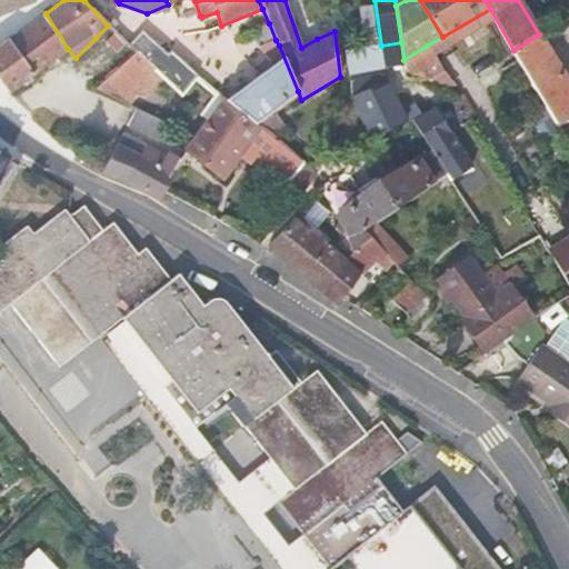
[(27,27),(9,40),(33,73),(68,49),(46,13),(27,27)]
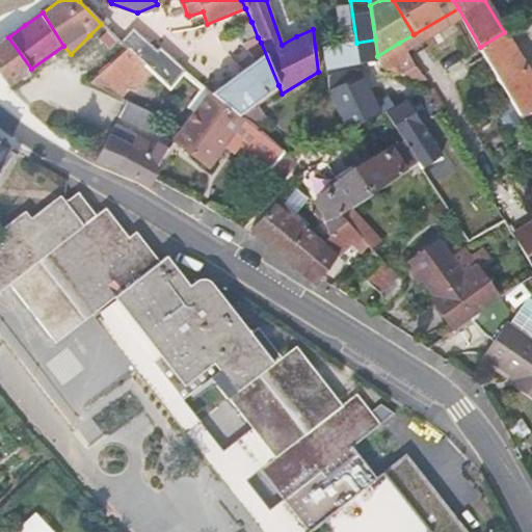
[(104,15),(99,20),(106,26),(110,21),(104,15)]
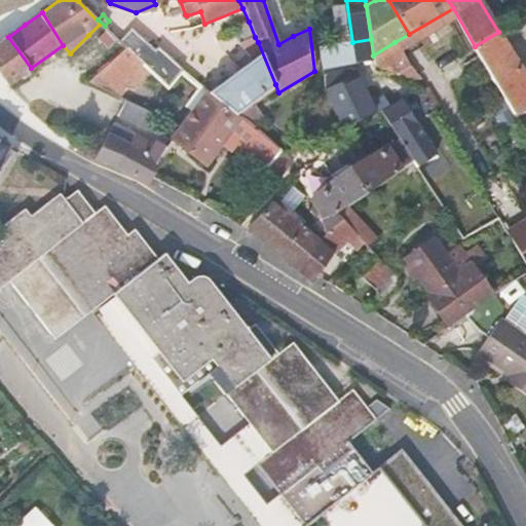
[(255,37),(249,22),(238,27),(246,41),(255,37)]
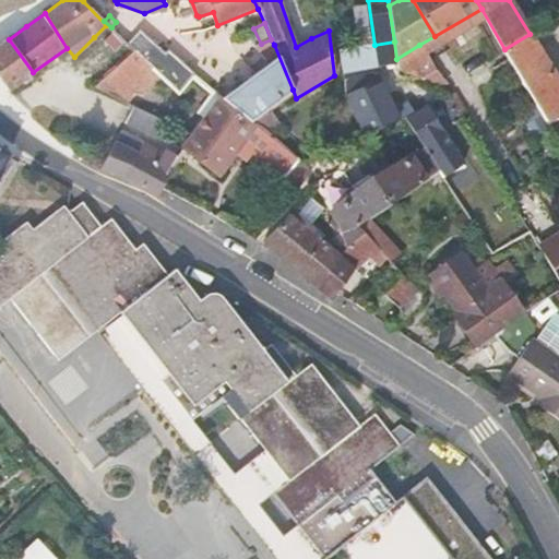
[(140,30),(127,43),(134,50),(159,73),(179,92),(193,74),(194,73),(168,49),(165,52),(140,30)]
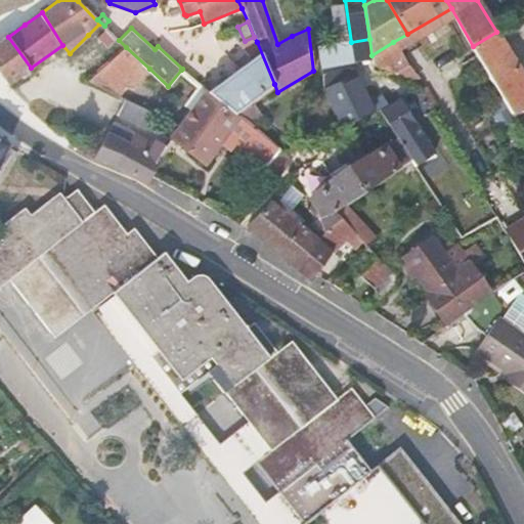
[(509,47),(498,31),(496,32),(473,46),(512,113),(523,105),(523,78),(507,49),(509,47)]
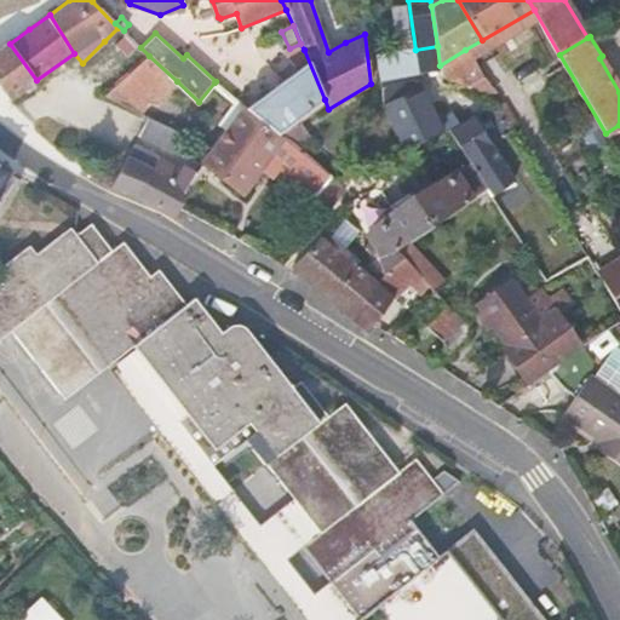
[(0,49),(0,89),(9,101),(36,80),(10,44),(0,49)]
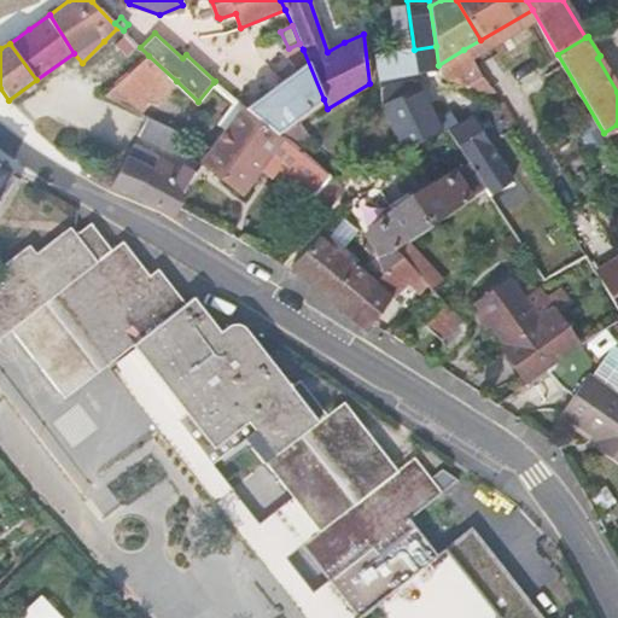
[(382,77),(418,71),(413,46),(377,52),(382,77)]
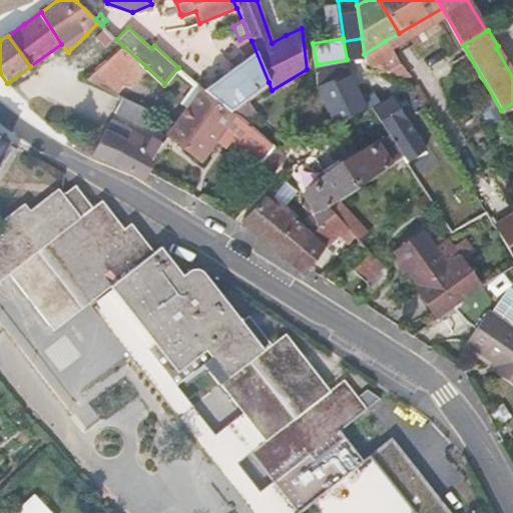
[(269,82),(251,41),(243,47),(249,55),(203,90),(233,113),(235,112),(248,100),(269,82)]
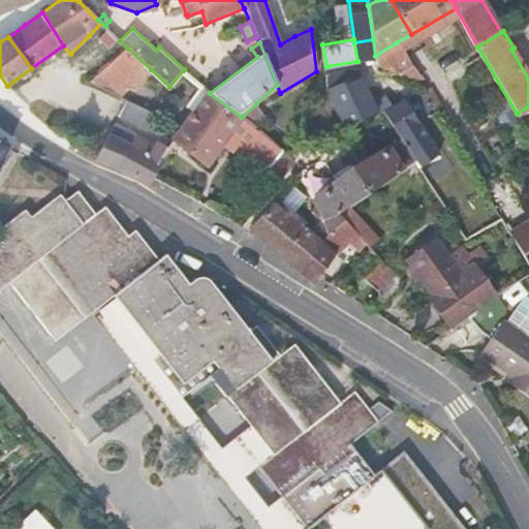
[(397,42),(375,56),(376,65),(393,72),(409,63),(397,42)]
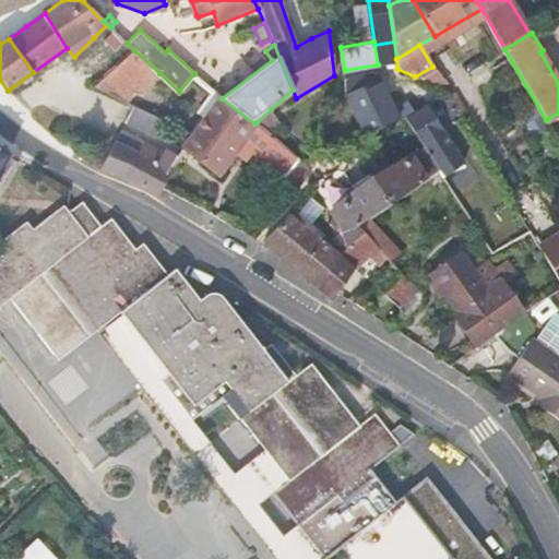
[(117,66),(94,86),(127,104),(134,94),(144,95),(159,73),(134,50),(117,66)]
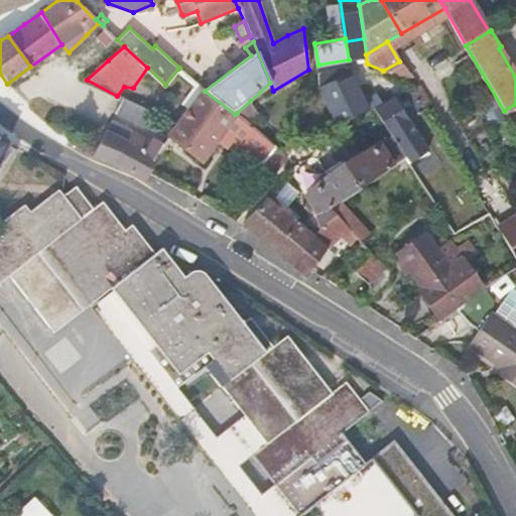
[(97,47),(78,70),(87,80),(108,60),(97,47)]
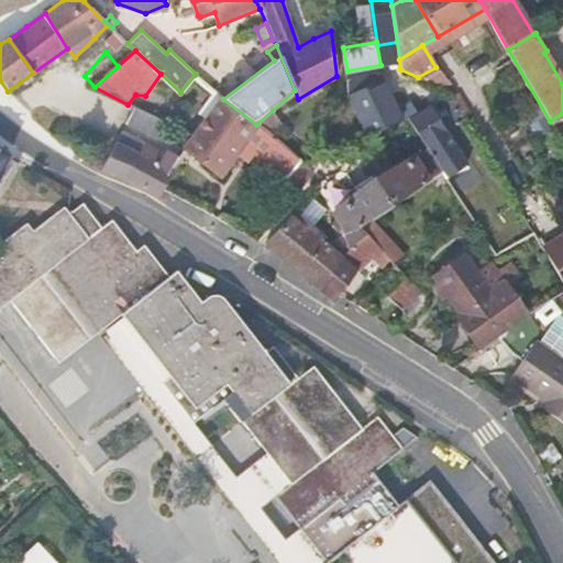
[(379,68),(362,72),(366,89),(383,81),(379,68)]
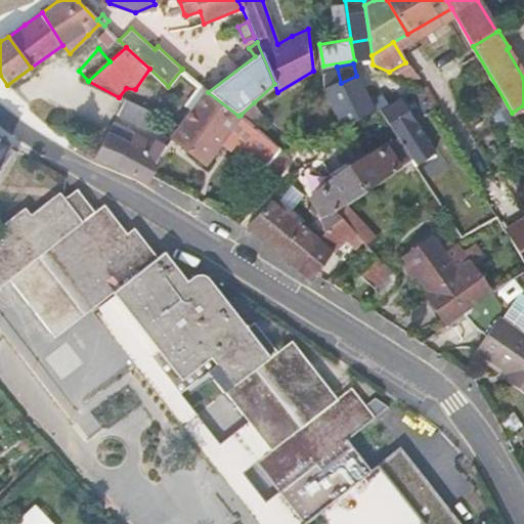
[(337,67),(321,69),(325,90),(341,83),(337,67)]
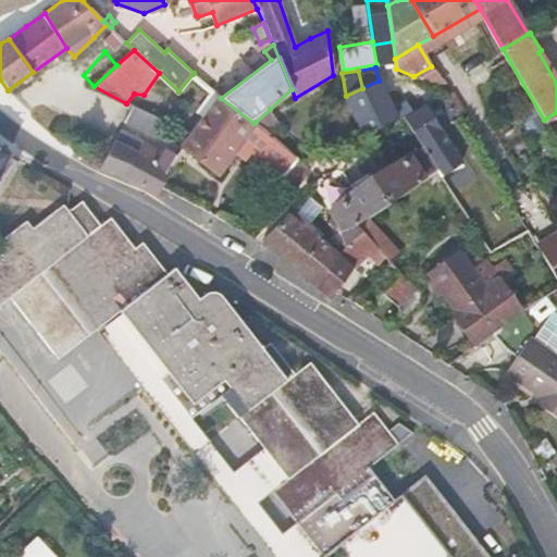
[(445,75),(431,85),(447,93),(448,95),(456,90),(445,75)]
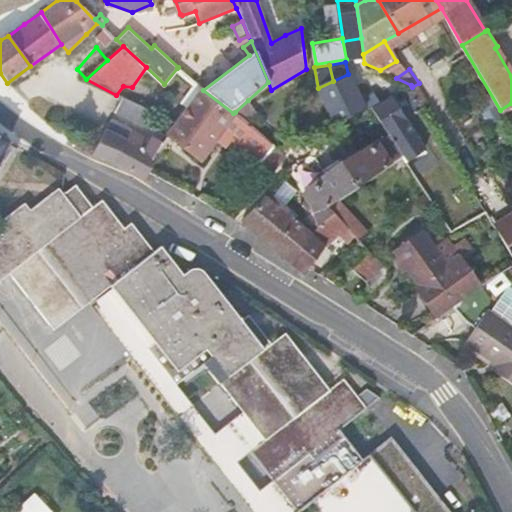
[(333,81),(318,88),(317,89),(334,124),(370,107),(386,132),(405,120),(391,96),(378,104),(373,93),(361,98),(349,73),(348,74),(333,81)]
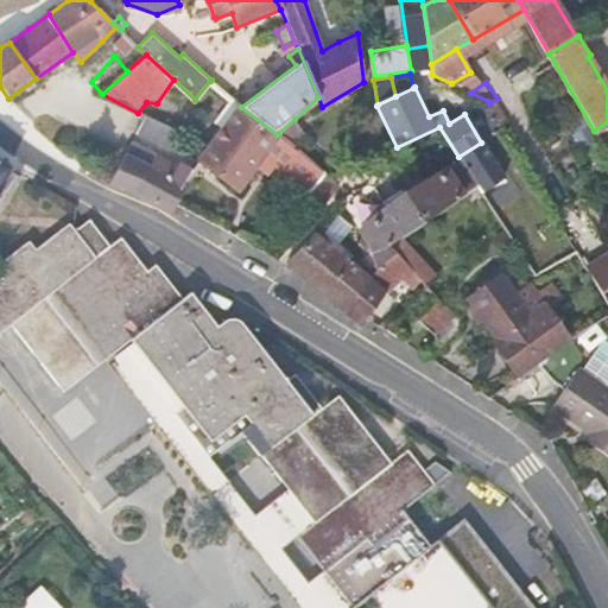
[(210,146),(198,160),(238,190),(277,134),(241,107),(240,106),(210,146)]
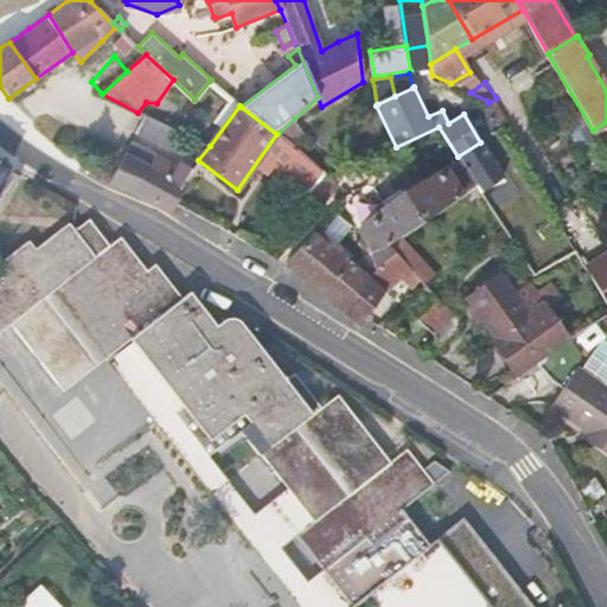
[(142,116),(134,133),(171,149),(179,131),(144,114),(142,116)]
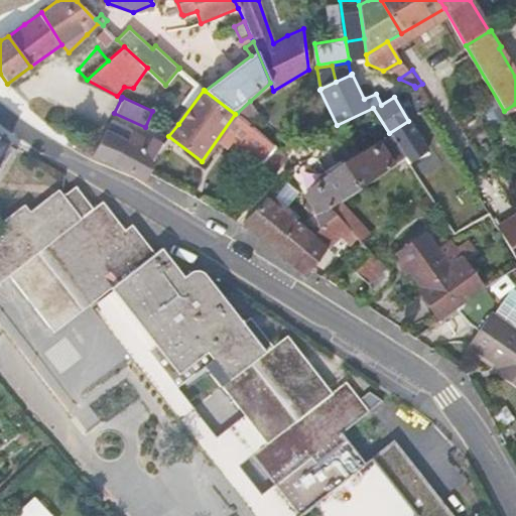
[(237,113),(248,122),(259,114),(250,101),(237,113)]
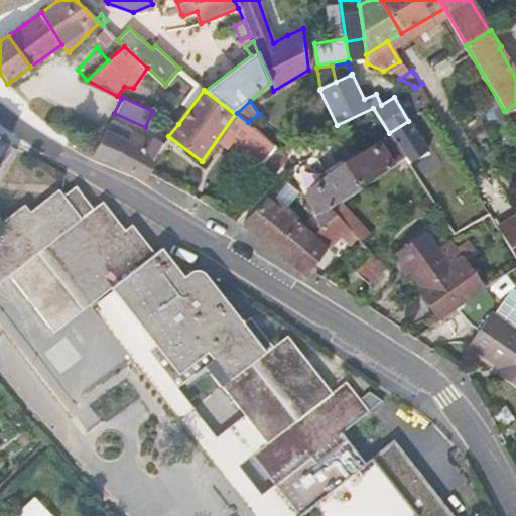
[(151,142),(110,121),(105,131),(94,153),(92,157),(112,163),(150,173),(158,158),(156,156),(162,144),(154,139),(151,142)]
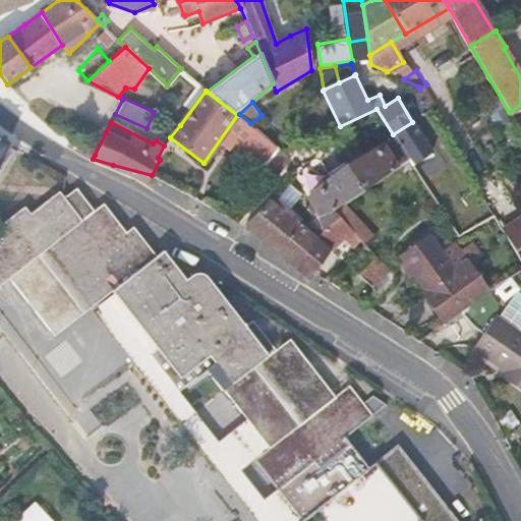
[(269,129),(265,135),(271,140),(276,135),(269,129)]
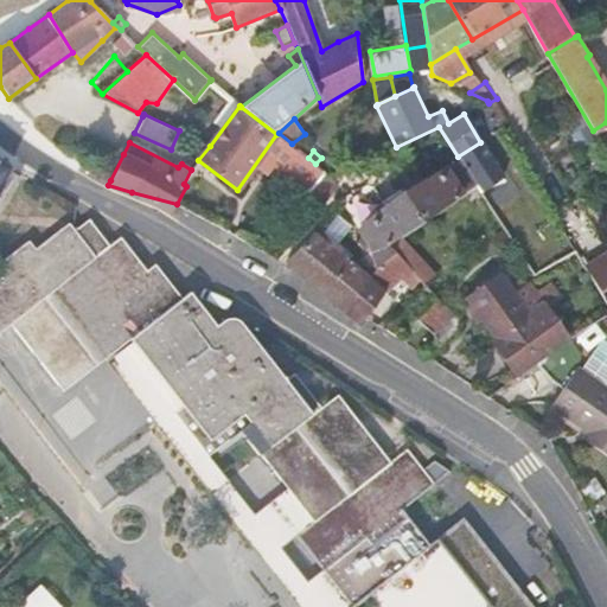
[(419,178),(401,190),(406,197),(422,222),(475,185),(460,160),(422,184),(419,178)]
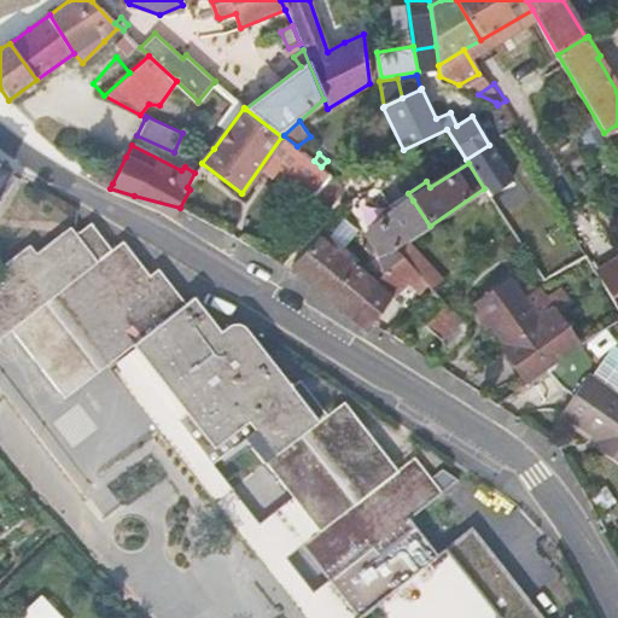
[(0,190),(11,170),(0,164),(0,190)]
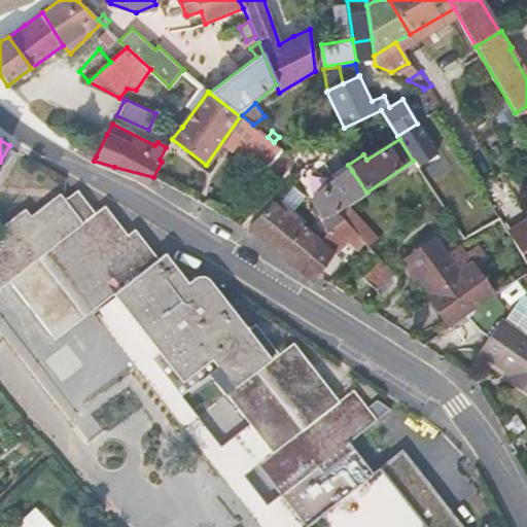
[(290,156),(280,148),(266,166),(281,177),(292,163),(290,156)]
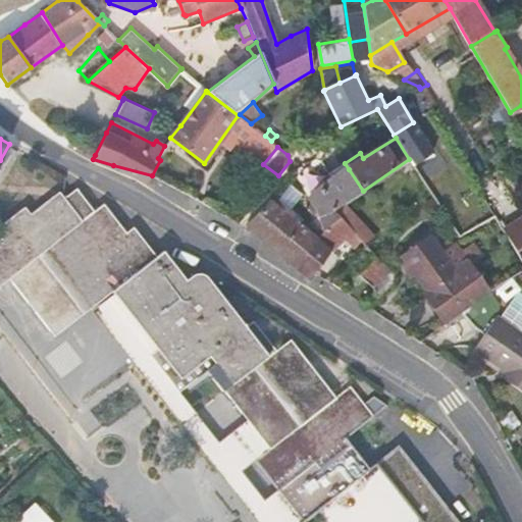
[(329,173),(333,178),(349,169),(345,163),(329,173)]
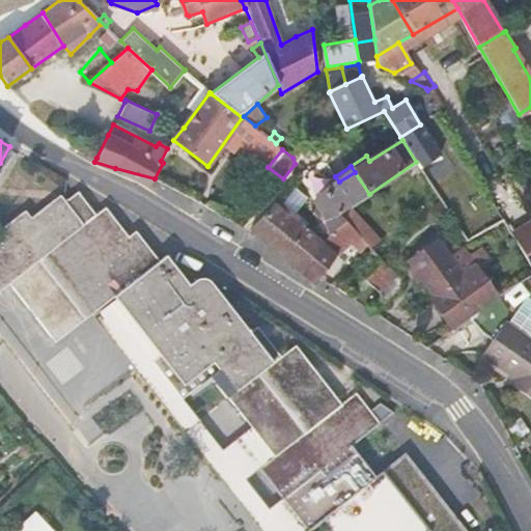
[(323,214),(330,234),(345,221),(339,214),(350,207),(369,194),(355,172),(339,182),(319,195),(326,204),(319,208),(323,214)]
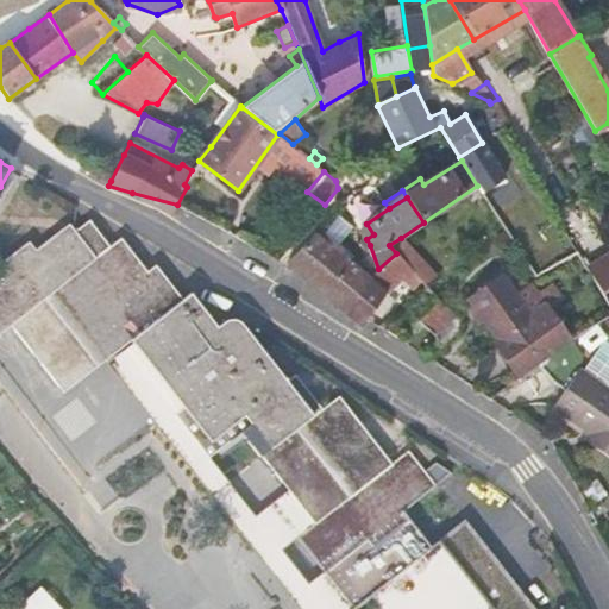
[(255,340),(242,322),(233,319),(224,321),(217,327),(190,293),(182,299),(156,264),(148,271),(120,238),(110,246),(89,220),(75,231),(69,224),(36,250),(29,242),(0,263),(0,275),(1,277),(0,277),(0,331),(11,322),(63,389),(131,337),(187,407),(179,414),(213,458),(250,428),(267,449),(258,454),(312,522),(294,537),(351,608),(540,608),(468,516),(429,547),(402,512),(435,484),(408,450),(391,463),(339,395),(321,408),(295,374),(287,381),(255,340)]
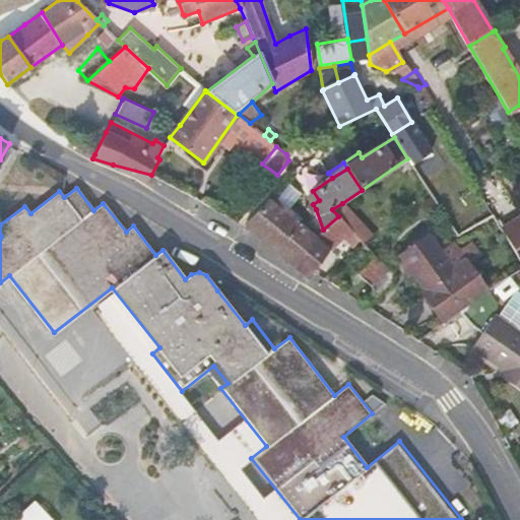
[(270,198),(269,198),(245,225),(291,265),(316,238),(290,216),(295,212),(273,194),(270,198)]
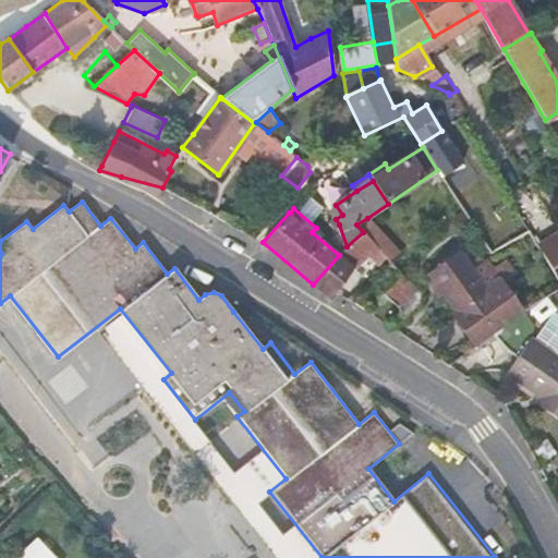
[(399,252),(367,218),(356,225),(363,232),(386,258),(389,262),(399,252)]
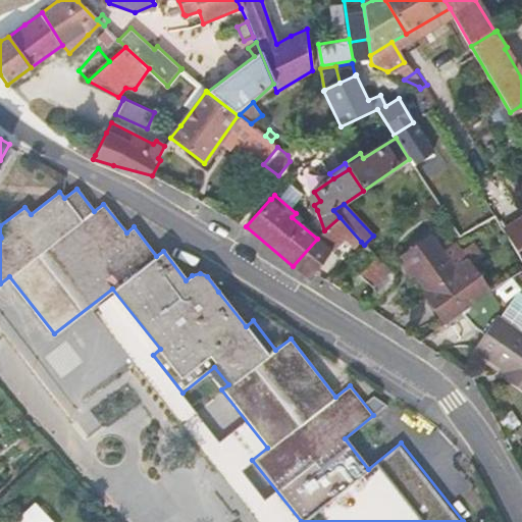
[(309,280),(315,272),(331,250),(344,239),(354,249),(361,242),(340,217),(324,230),(320,235),(317,239),(293,266),(309,280)]
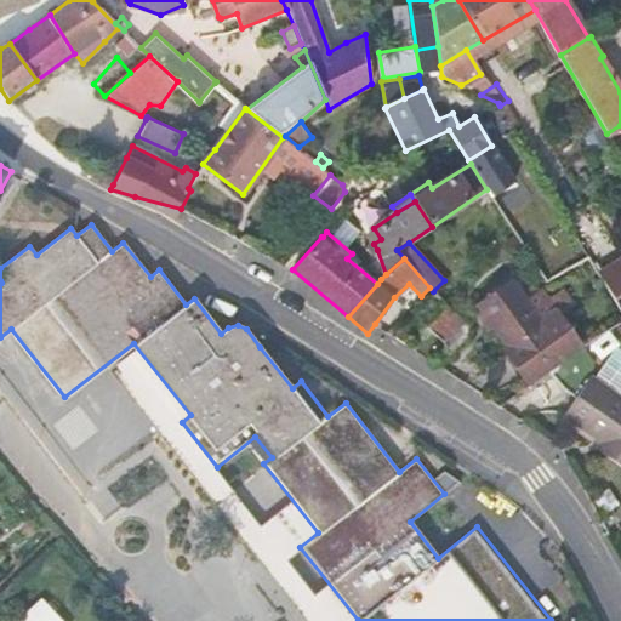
[(620,272),(615,262),(597,273),(620,312),(620,272)]
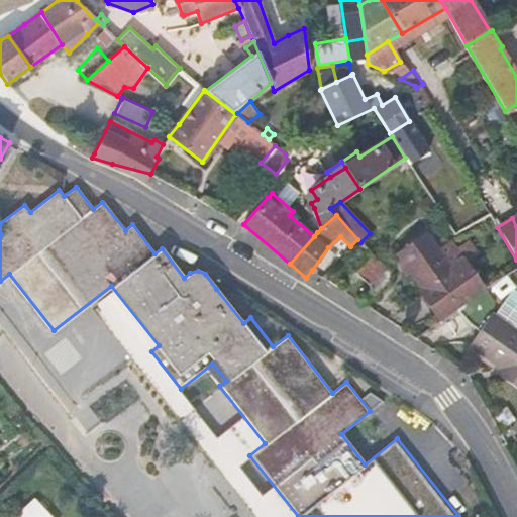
[(419,291),(439,320),(484,288),(464,260),(451,269),(426,232),(397,253),(422,289),(419,291)]
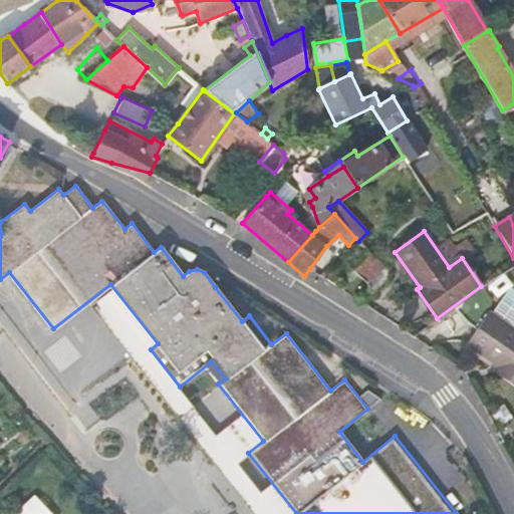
[(391,273),(370,253),(353,271),(374,289),(391,273)]
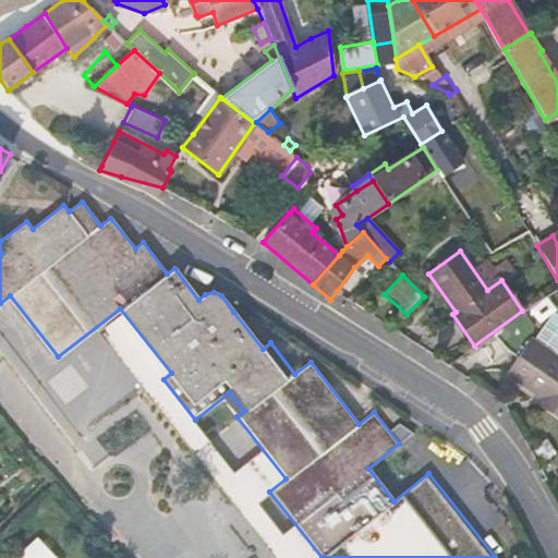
[(516,318),(494,334),(506,353),(529,337),(516,318)]
